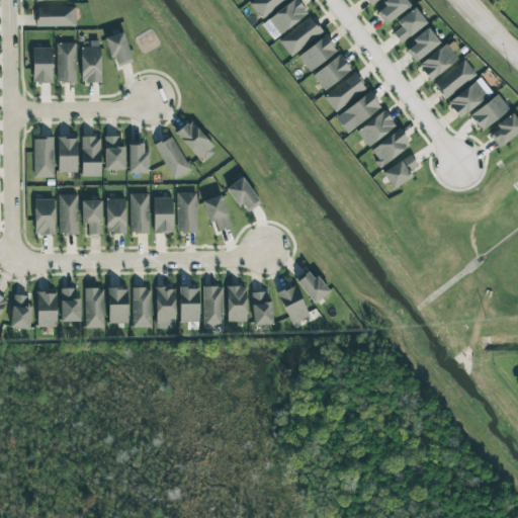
[(260,18),(284,0),(253,0),(249,4),(260,18)]
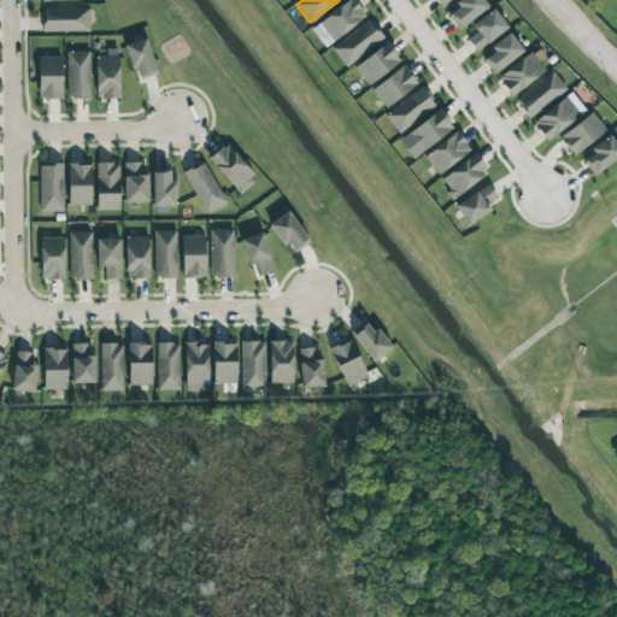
[(366,15),(353,0),(346,0),(311,29),(325,47),(366,15)]
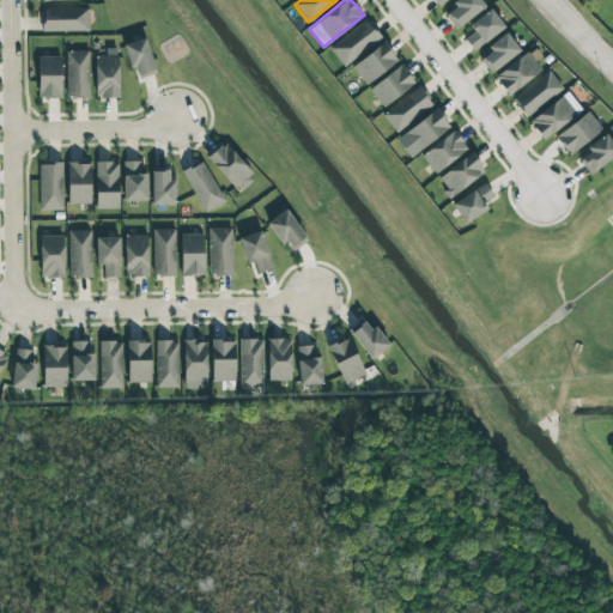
[(456,29),(485,6),(479,0),(456,0),(442,11),(456,29)]
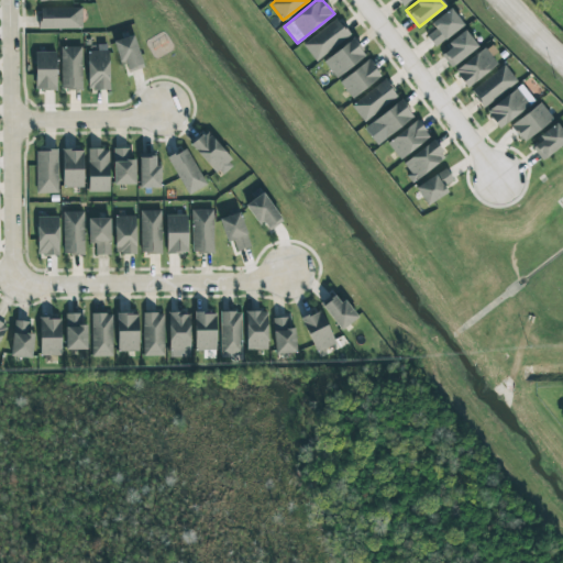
[(39,29),(81,29),(81,8),(39,8),(39,29)]
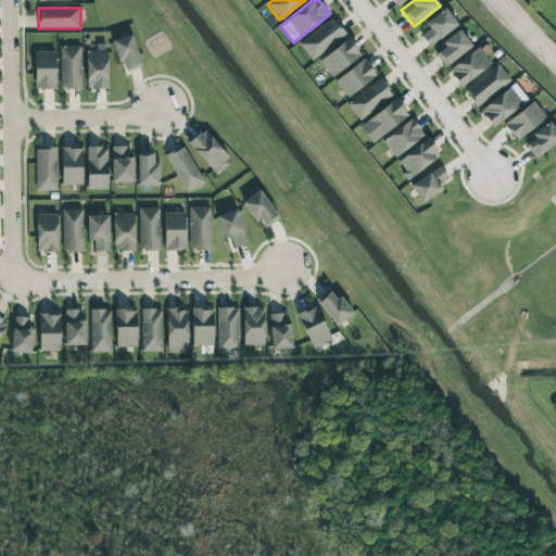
[(426,23),(430,28),(420,35),(429,47),(457,25),(444,8),(426,23)]
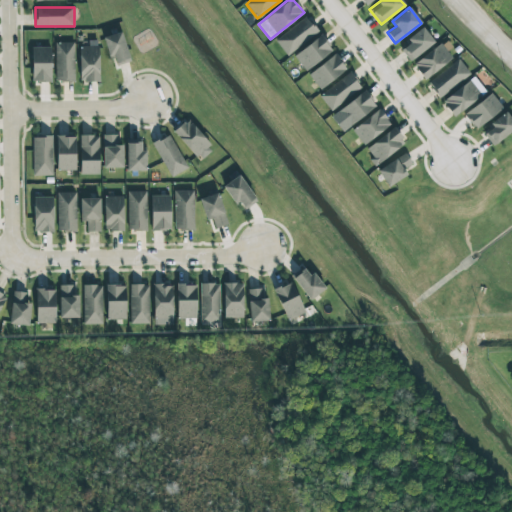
[(275,41),(287,56),(318,32),(305,17),(275,41)]
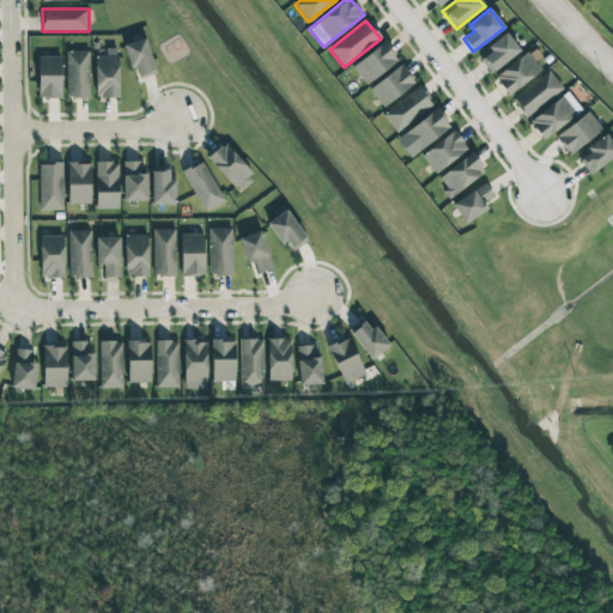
[(491,73),(520,50),(505,32),(478,55),(491,73)]
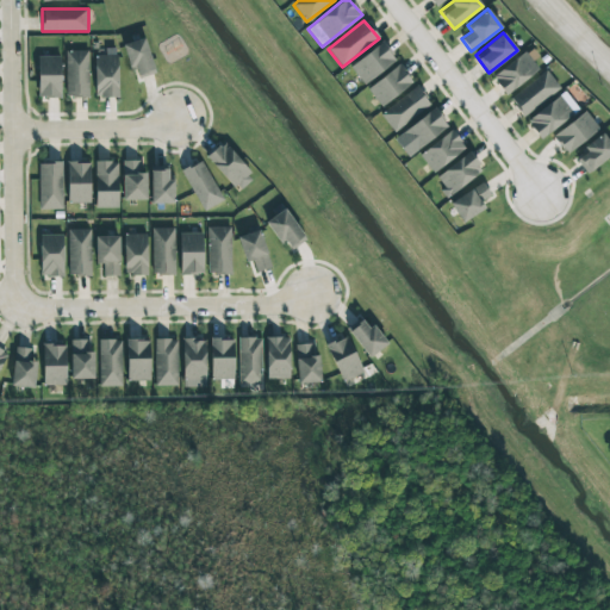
[(135,79),(155,73),(144,38),(124,44),(135,79)]
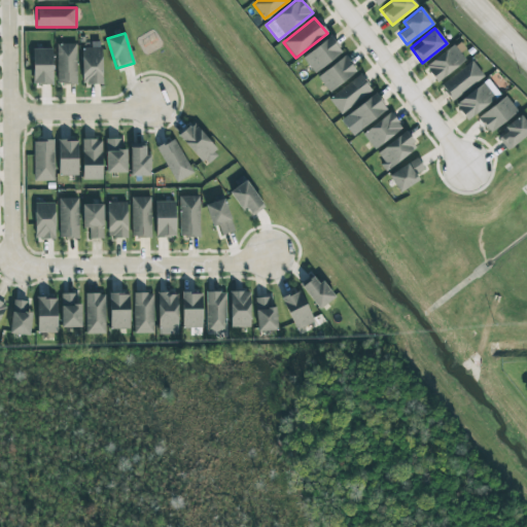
[(302,57),(313,73),(343,53),(331,36),(302,57)]
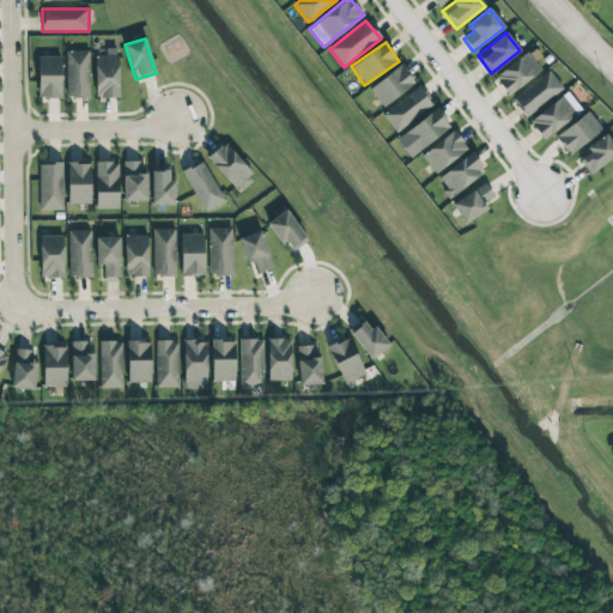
[(119,97),(117,48),(107,48),(107,55),(95,56),(95,98),(119,97)]
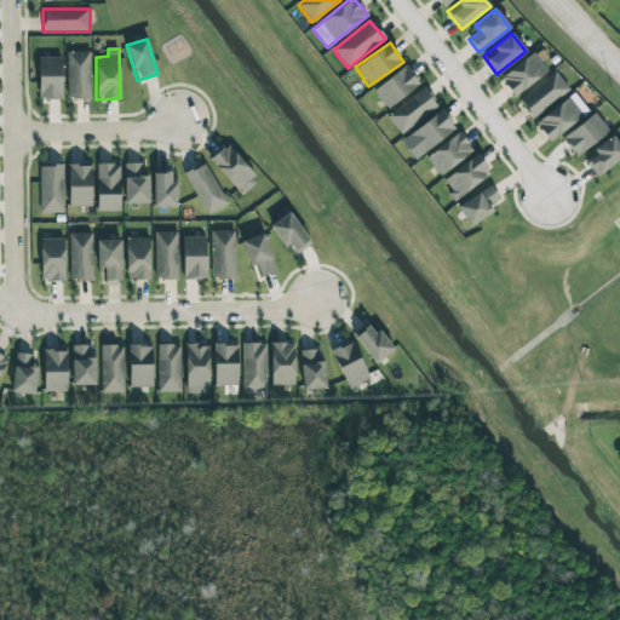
[(90,51),(65,52),(67,98),(90,98),(90,51)]
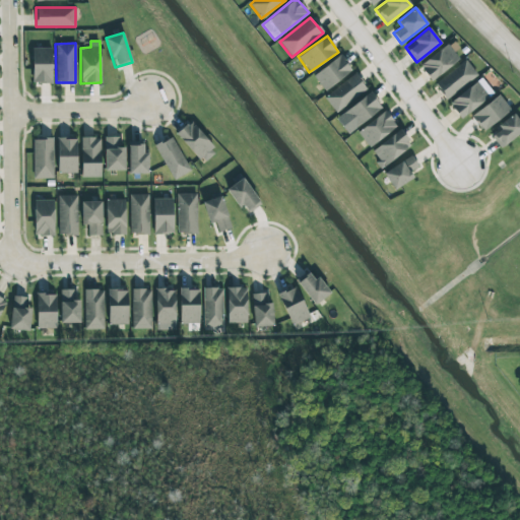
[(431,80),(459,59),(447,44),(419,65),(431,80)]
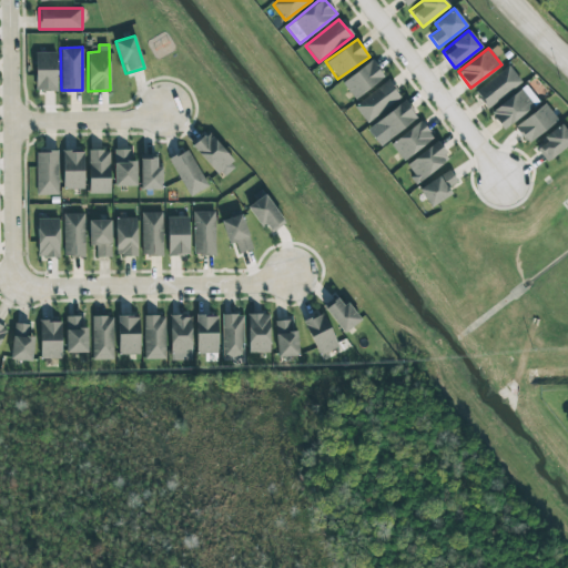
[(56,52),(34,52),(36,91),(57,91),(56,52)]
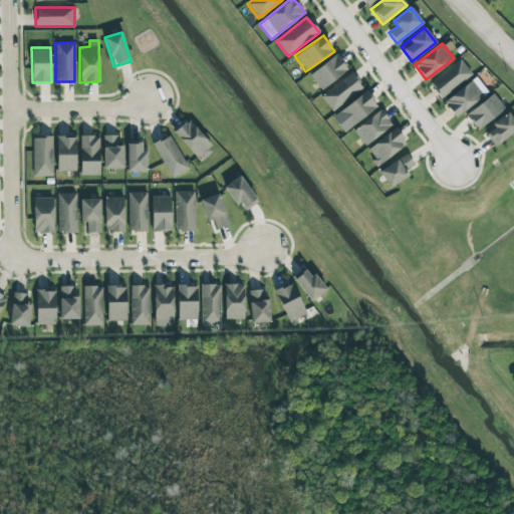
[(321,90),(348,69),(336,53),(309,74),(321,90)]
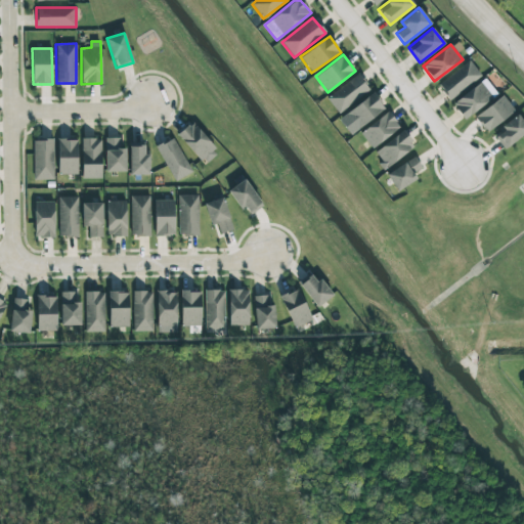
[(437,83),(447,99),(481,77),(471,61),(437,83)]
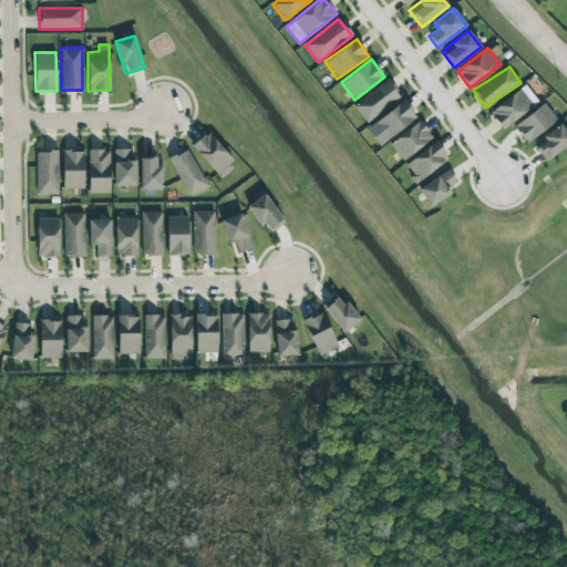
[(363,122),(401,100),(390,82),(353,103),(363,122)]
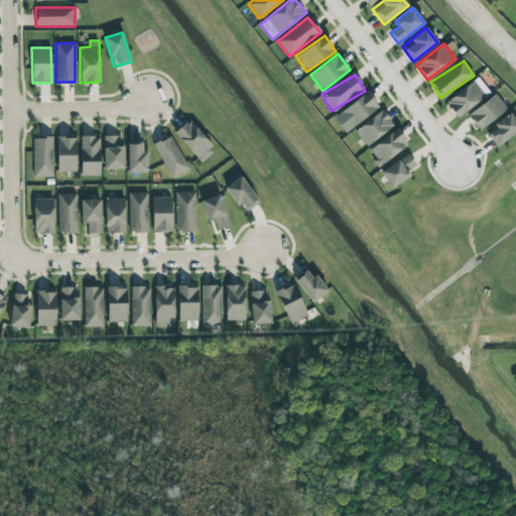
[(444,101),(456,117),(490,94),(479,78),(444,101)]
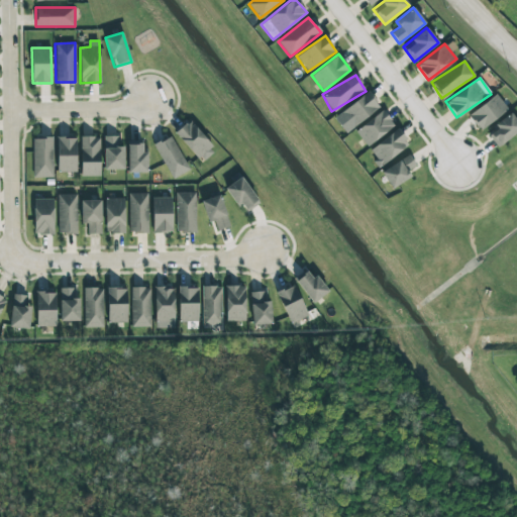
[(380,109),(370,93),(333,115),(343,131),(380,109)]
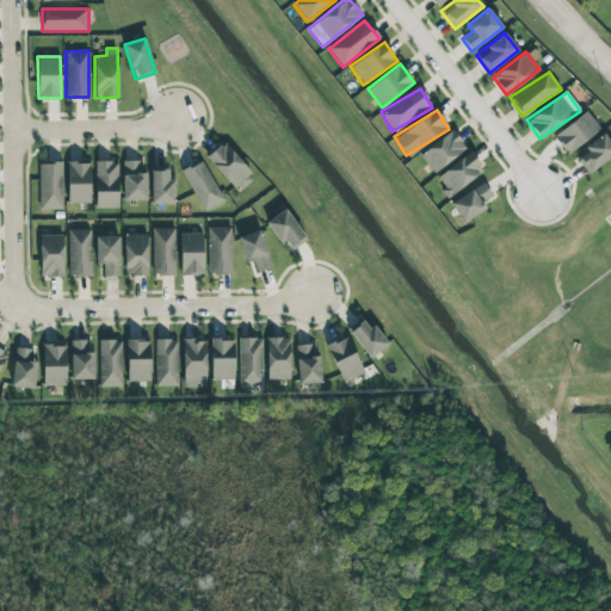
[(599,129),(585,111),(553,137),(567,154),(599,129)]
